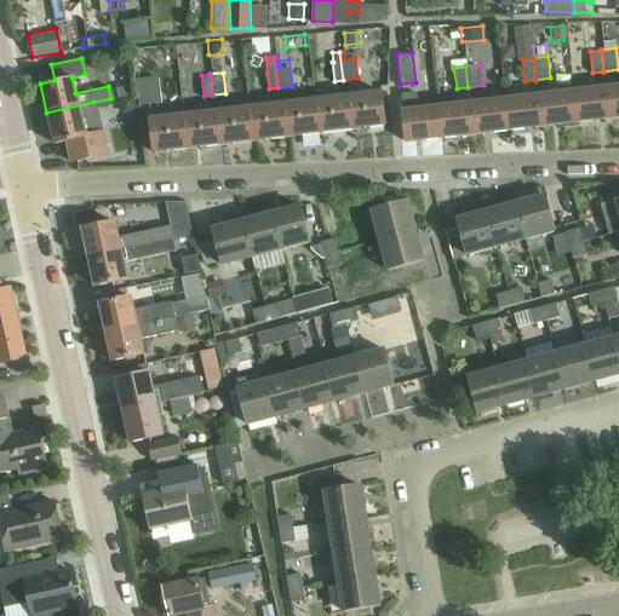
[(158,75),(135,78),(138,103),(160,101),(158,75)]
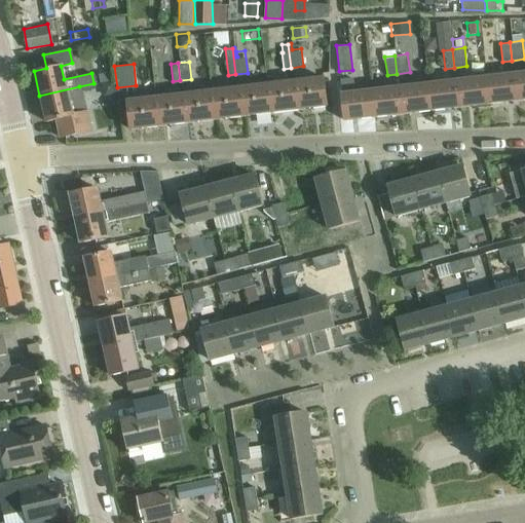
[(113,70),(98,73),(99,82),(112,80),(115,79),(113,70)]
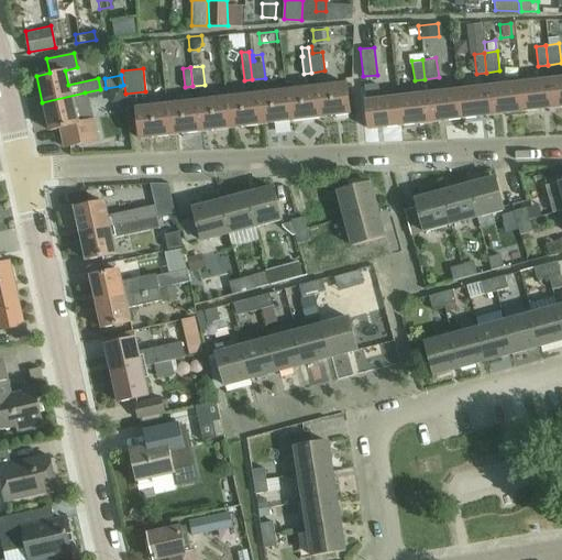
[(561,76),(549,78),(552,107),(561,105),(561,76)]
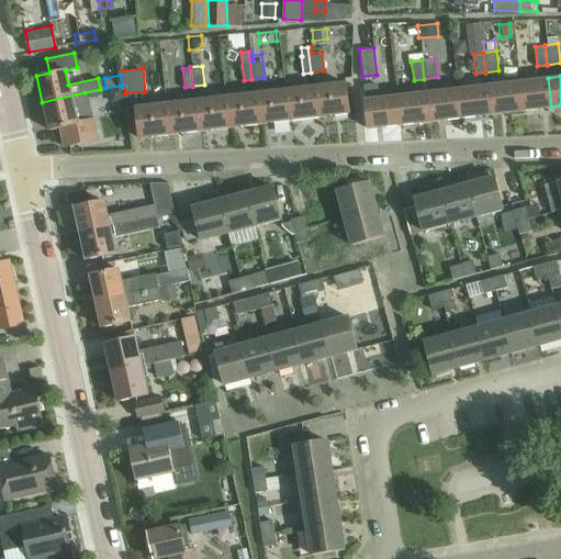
[(517,81),(520,110),(551,107),(548,78),(517,81)]
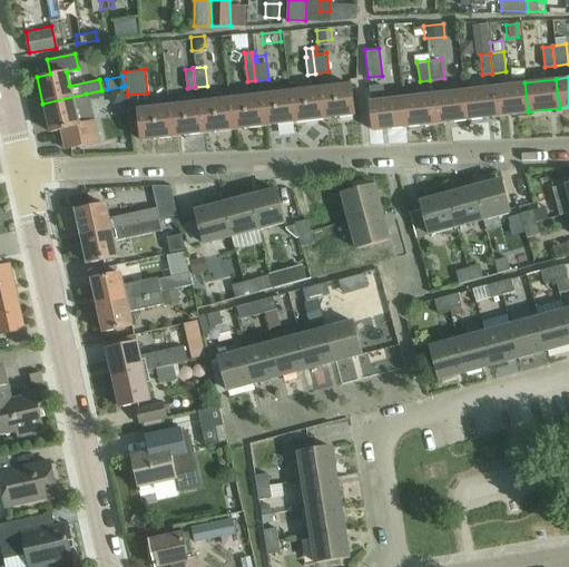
[(493,86),(497,115),(528,111),(525,82),(493,86)]
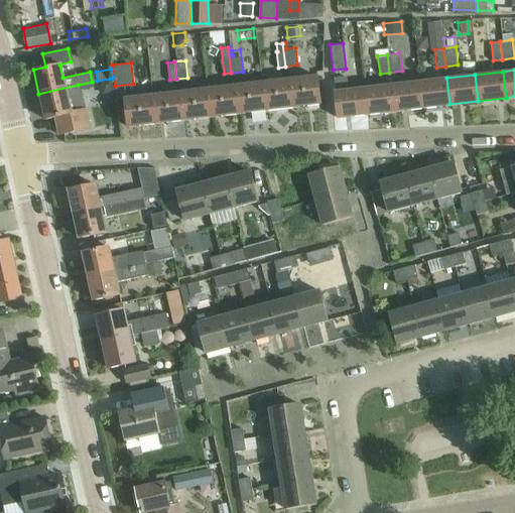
[(286,79),(290,107),(317,104),(314,76),(286,79)]
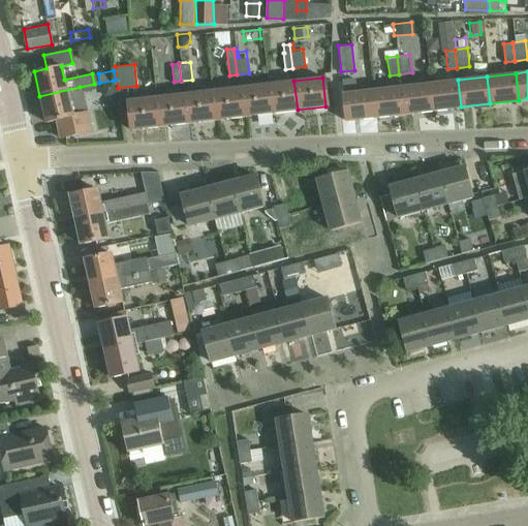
[(345,120),(375,117),(372,90),(355,92),(353,78),(342,79),(343,93),(342,93),(345,120)]
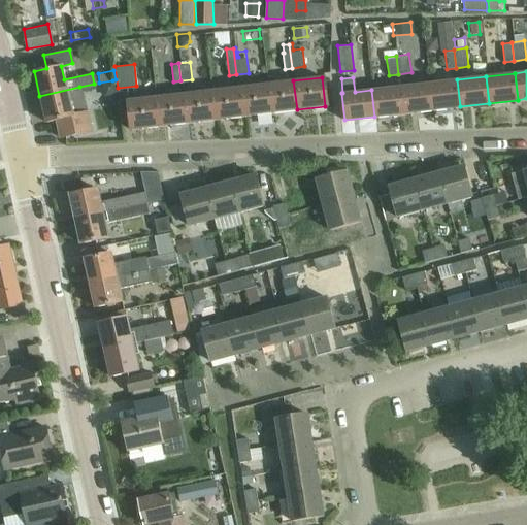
[(429,83),(432,110),(460,106),(457,79),(429,83)]
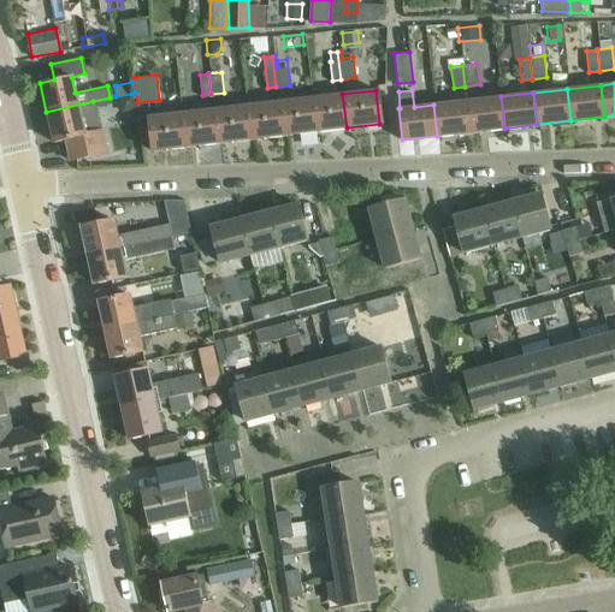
[(131,94),(116,96),(118,107),(123,110),(135,107),(131,94)]
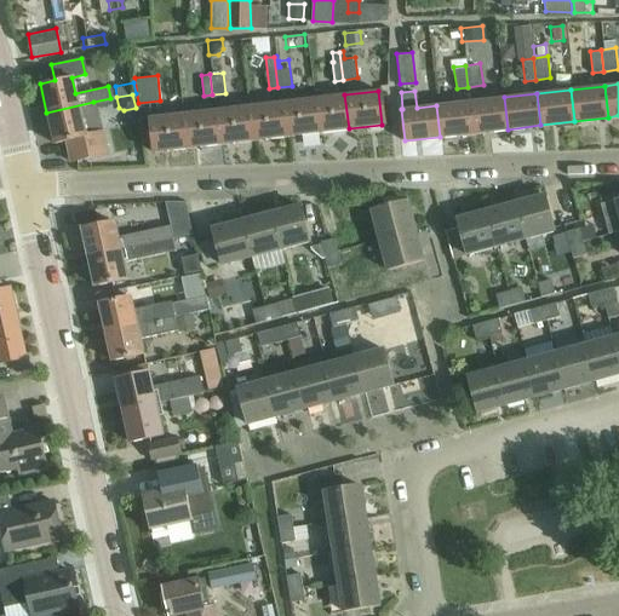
[(311,98),(316,132),(349,128),(344,95),(311,98)]
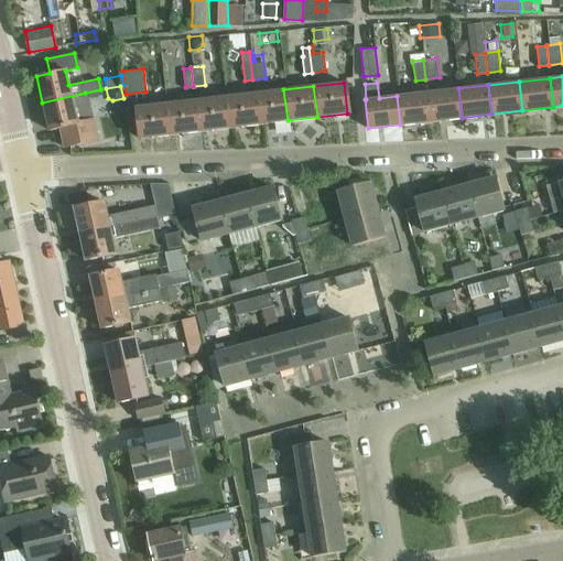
[(428,93),(431,121),(462,118),(458,88),(428,93)]
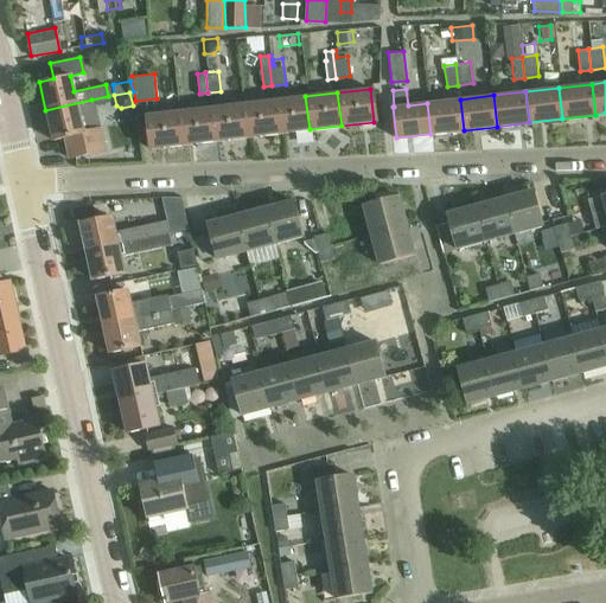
[(273,100),(278,133),(310,129),(305,96),(273,100)]
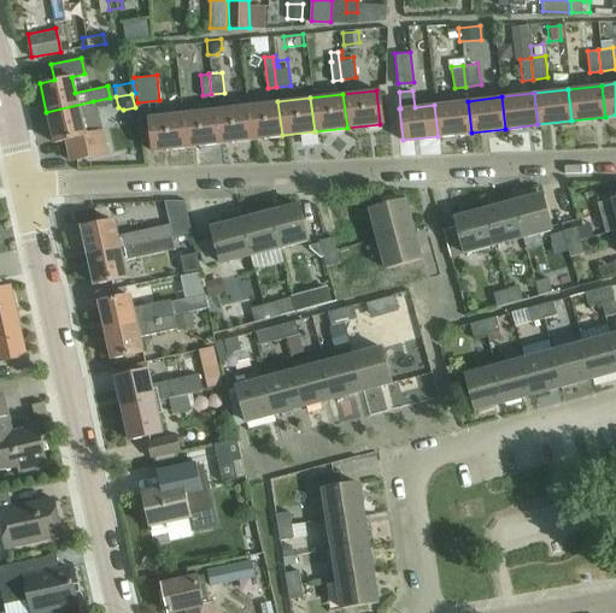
[(105,152),(93,101),(46,112),(52,141),(64,139),(69,159),(105,152)]
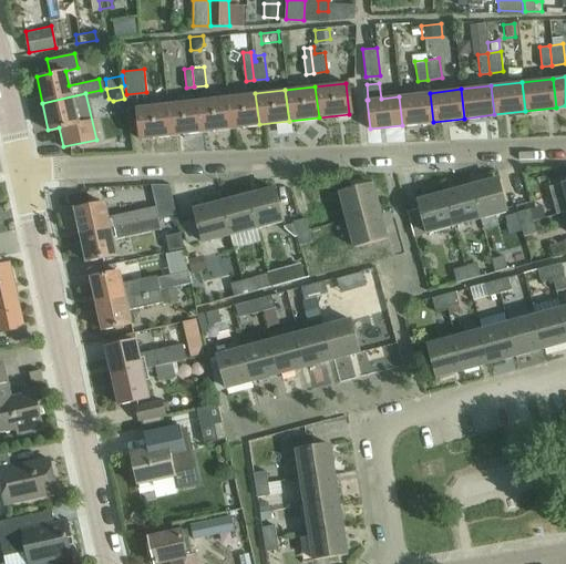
[(226,96),(229,127),(259,124),(255,93),(226,96)]
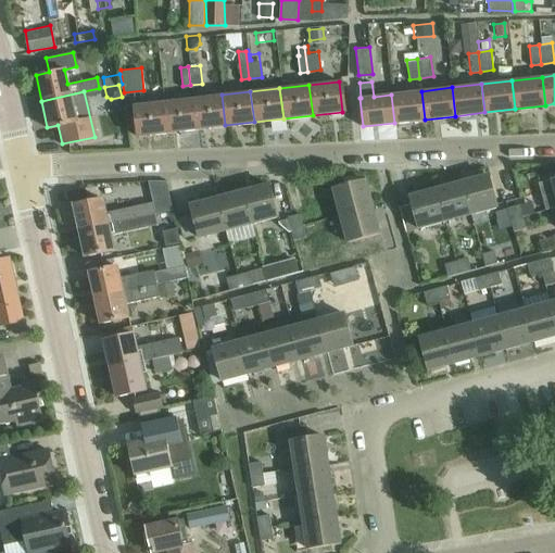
[(391,95),(394,123),(425,120),(421,91),(391,95)]
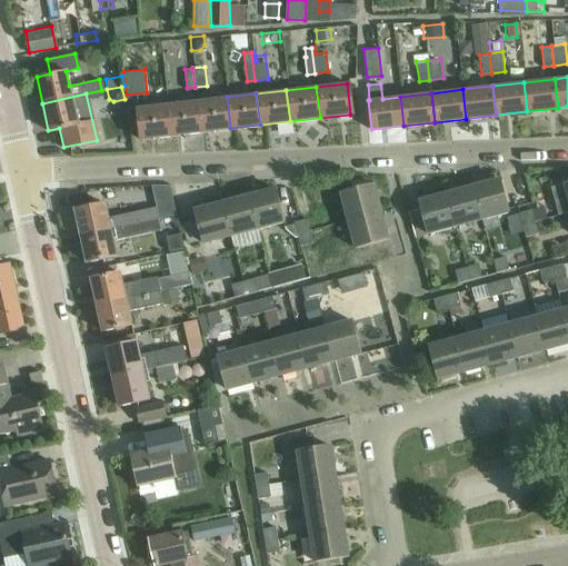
[(197,101),(200,132),(230,128),(227,97),(197,101)]
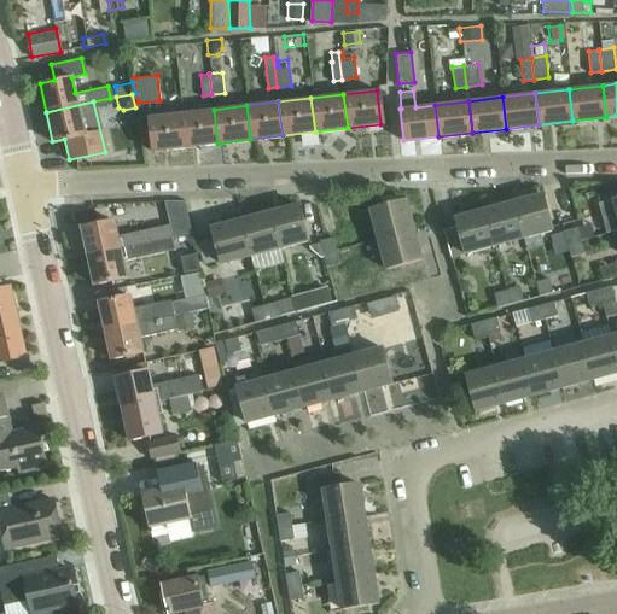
[(181,113),(185,147),(217,144),(214,110),(181,113)]
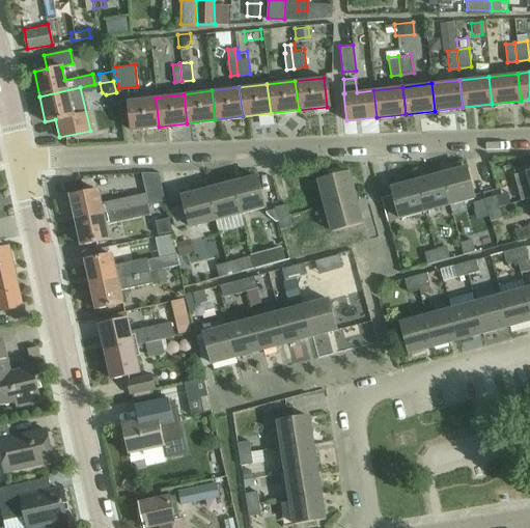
[(130,130),(159,127),(156,98),(127,101),(130,130)]
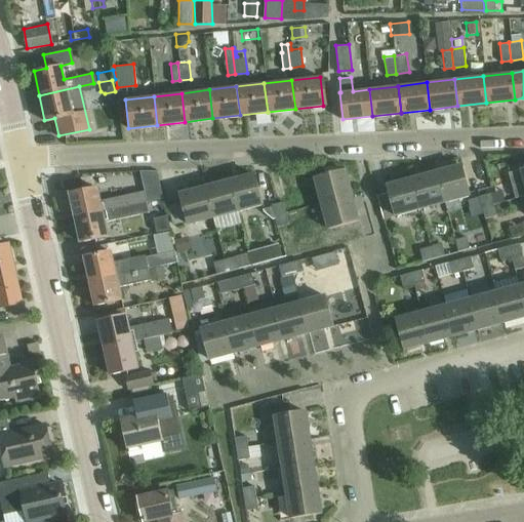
[(435,171),(443,201),(468,195),(460,164),(435,171)]
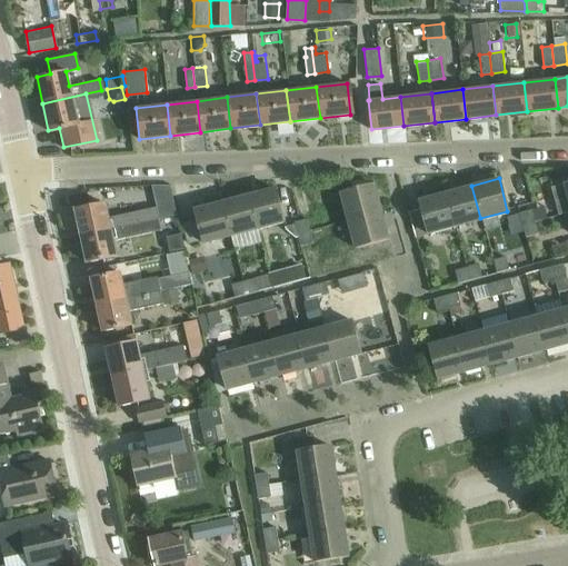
[(567,181),(564,184),(550,187),(558,215),(567,211),(567,181)]
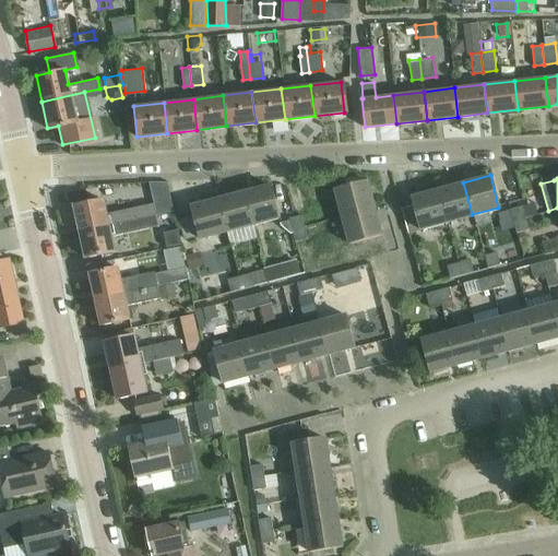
[(334,189),(342,216),(374,208),(366,181),(334,189)]
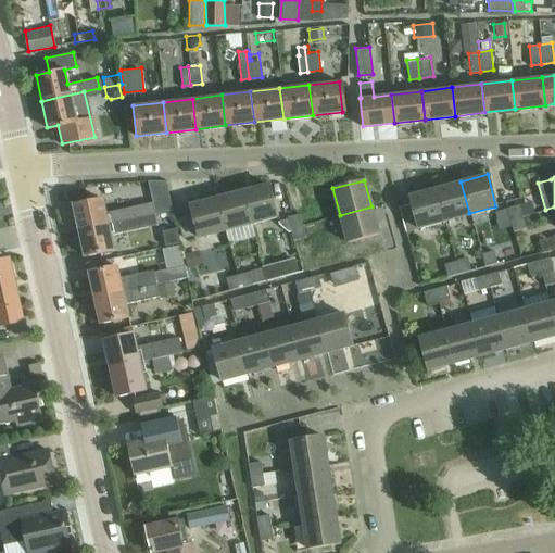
[(434,188),(443,221),(469,213),(461,181),(434,188)]
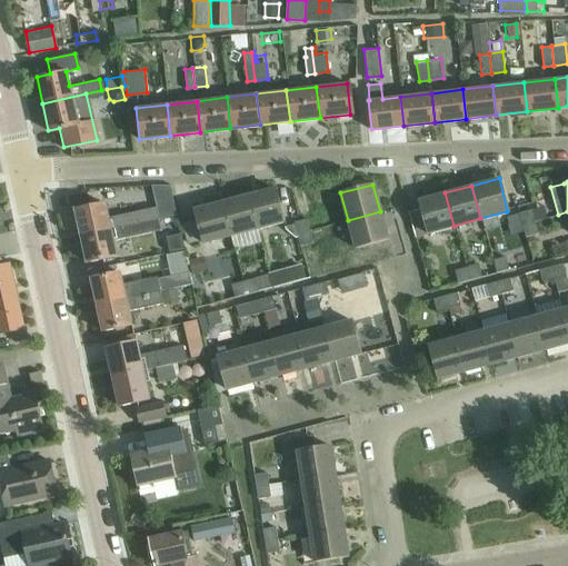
[(247,196),(256,228),(282,220),(275,188),(247,196)]
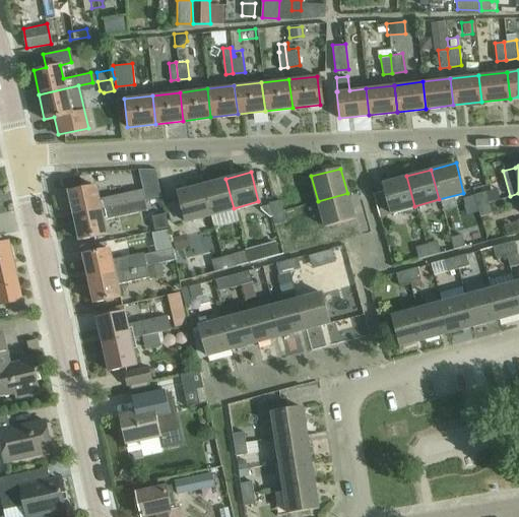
[(390,212),(414,206),(406,176),(382,183),(390,212)]
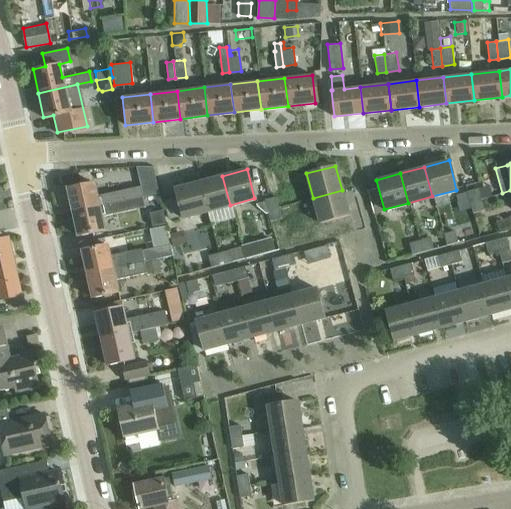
[(198,182),(206,211),(230,205),(222,176),(198,182)]
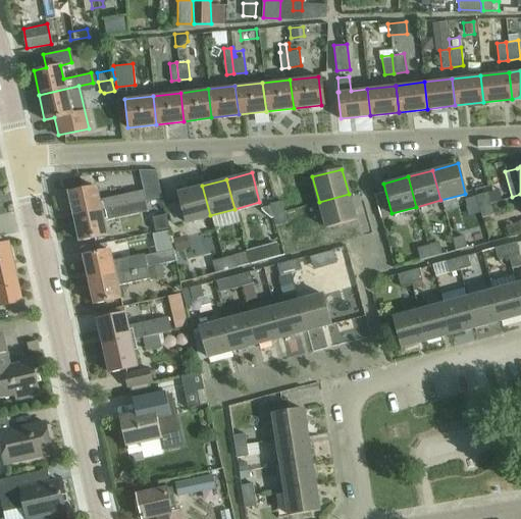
[(67,192),(72,216),(143,199),(141,190),(97,199),(94,186),(67,192)]
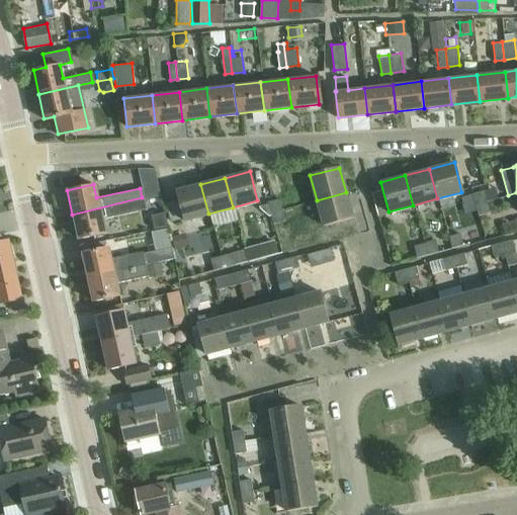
[(183,221),(208,213),(200,184),(175,190),(183,221)]
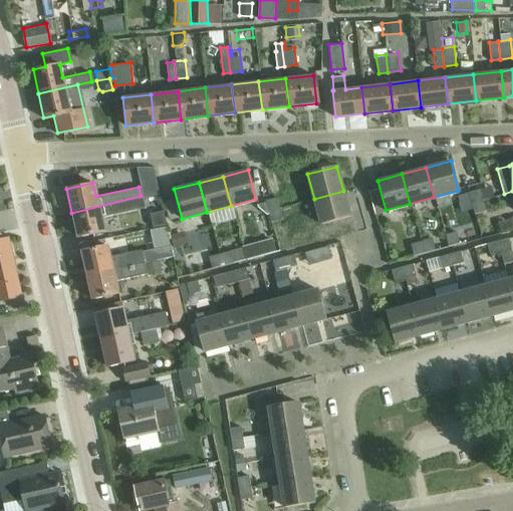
[(146,194),(155,191),(154,185),(144,187),(146,194)]
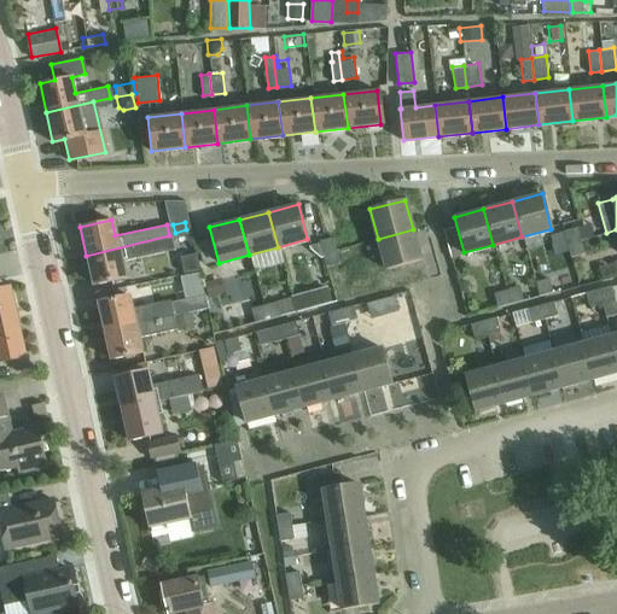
[(563,229),(566,241),(581,237),(577,224),(563,229)]
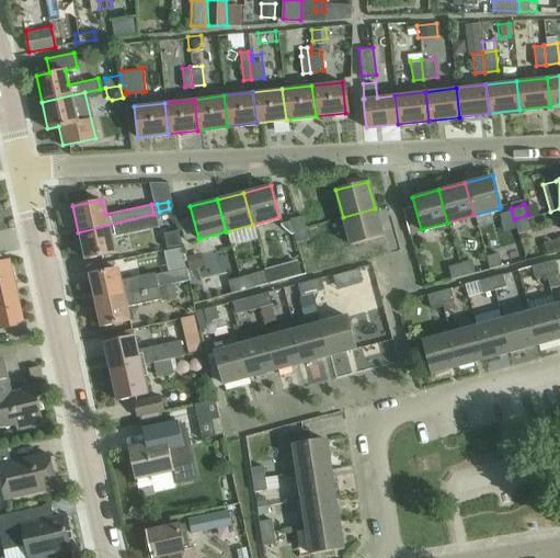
[(381,235),(375,208),(343,217),(350,243),(381,235)]
